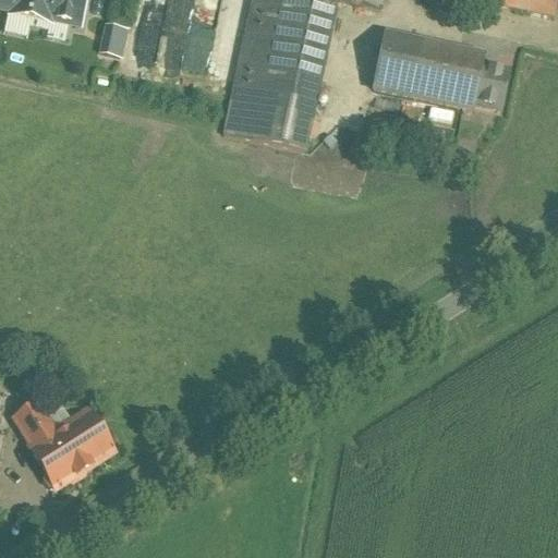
[(1,0),(0,7),(0,13),(12,15),(11,20),(34,24),(38,0),(1,0)]
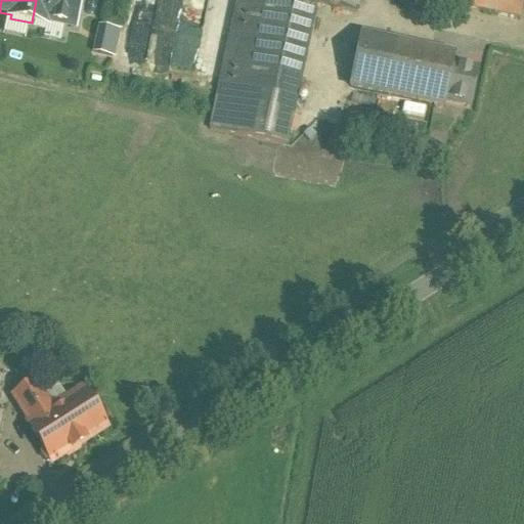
[(36,0),(32,23),(47,26),(48,23),(75,28),(81,0),(36,0)]
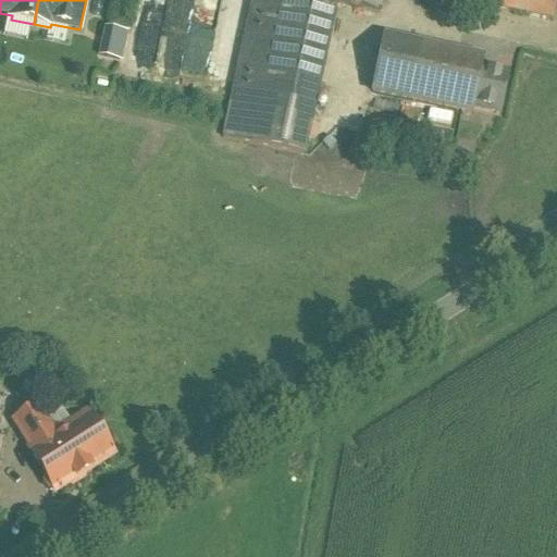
[(333,15),(264,0),(252,0),(223,140),(304,158),(333,15)]
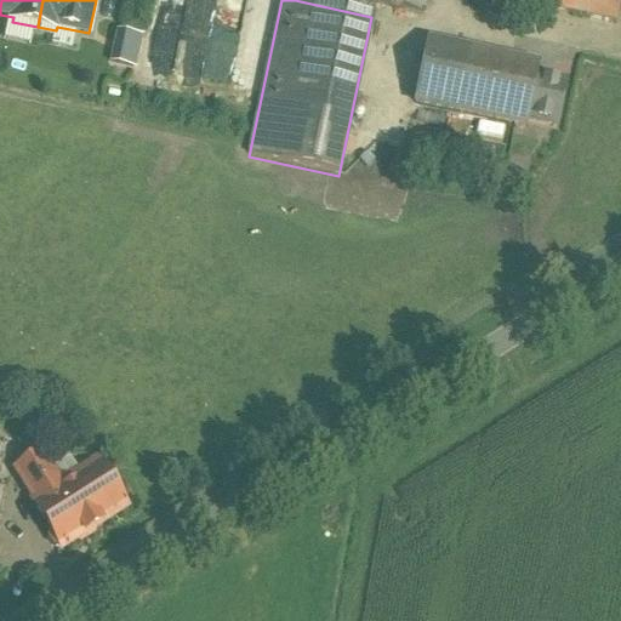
[(426,0),(360,0),(360,3),(423,16),(426,0)]
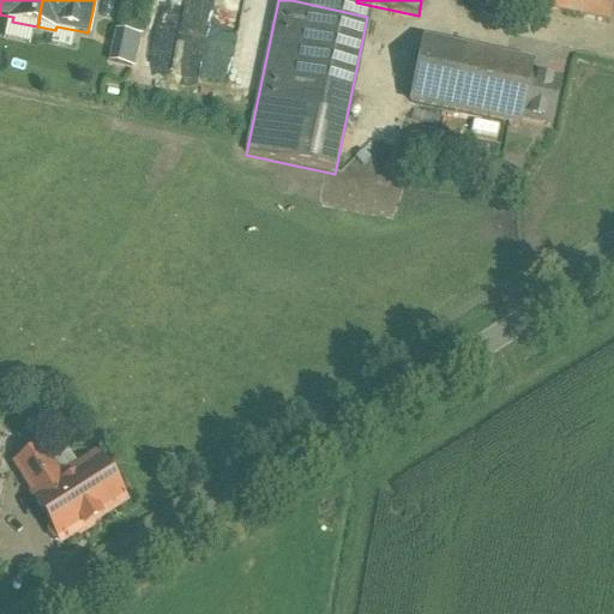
[(613,0),(498,0),(609,25),(612,11),(613,0)]
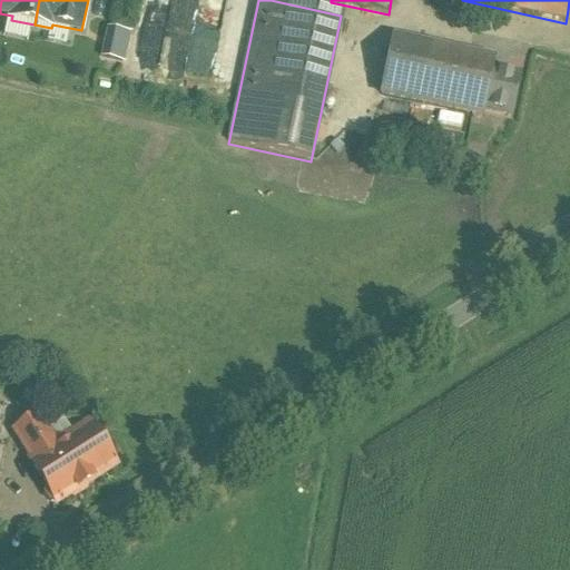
[(494,64),(393,42),(381,96),(482,118),(484,111),(492,75),(494,64)]
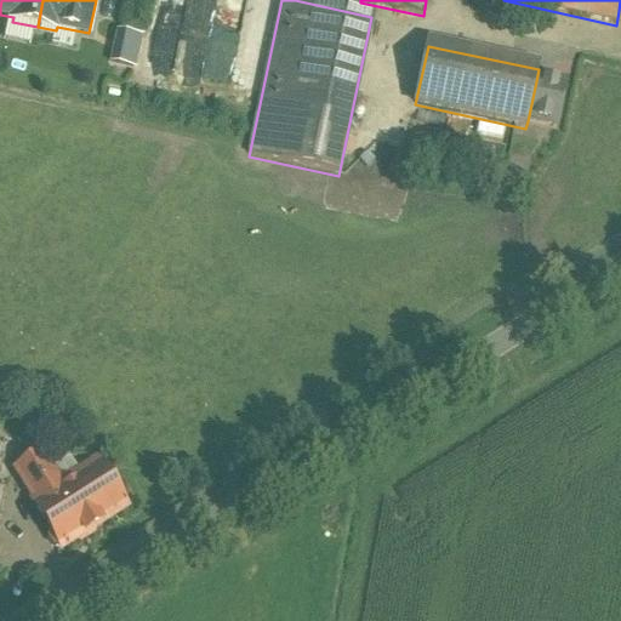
[(565,86),(536,81),(528,121),(557,126),(565,86)]
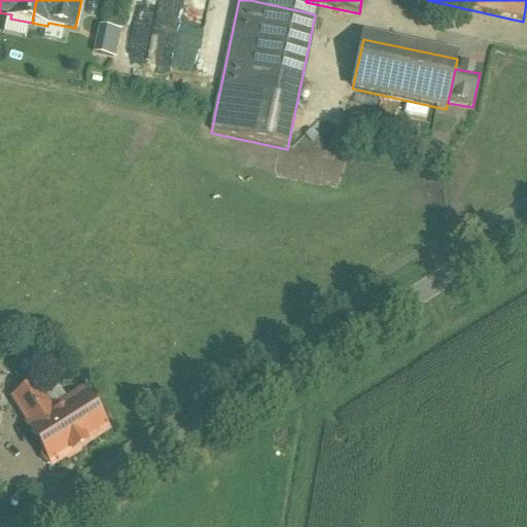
[(22,383),(10,389),(18,399),(28,392),(22,383)]
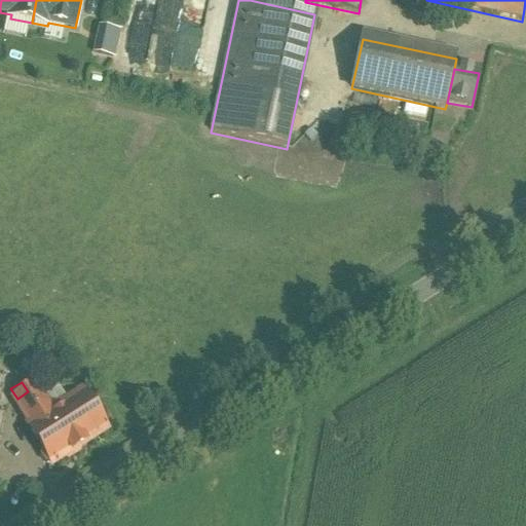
[(17,399),(13,401),(30,427),(52,413),(36,386),(28,391),(17,399)]
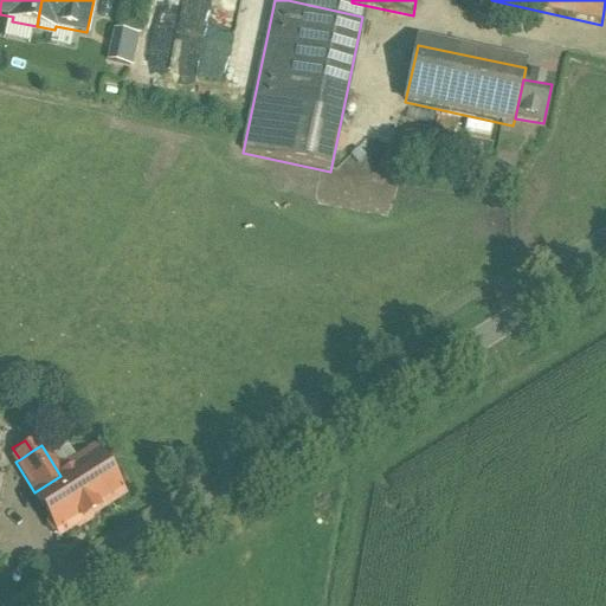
[(34,492),(33,492),(60,537),(122,498),(95,455),(60,476),(34,492)]
